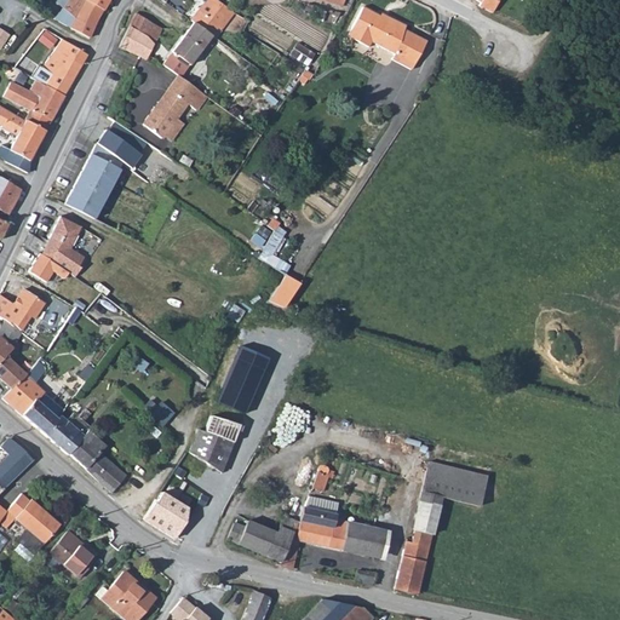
[(68,0),(53,19),(89,39),(97,21),(108,0),(68,0)]
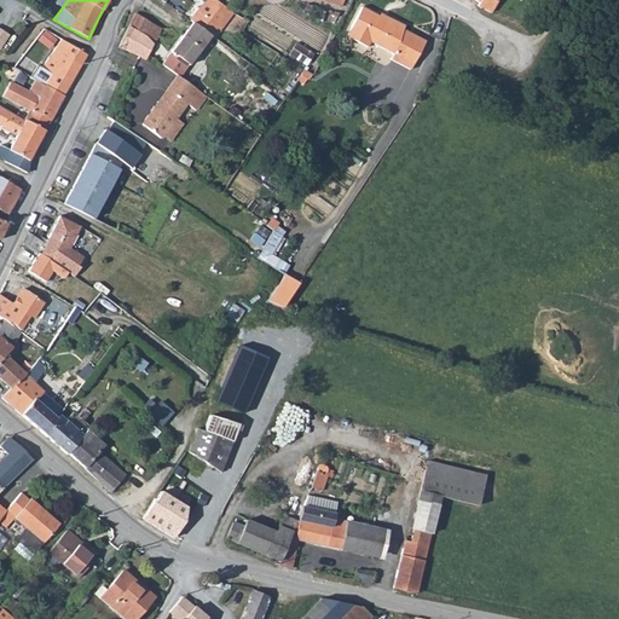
[(200,9),(190,21),(192,23),(210,36),(217,28),(220,32),(233,13),(215,0),(200,0),(204,3),(200,9)]
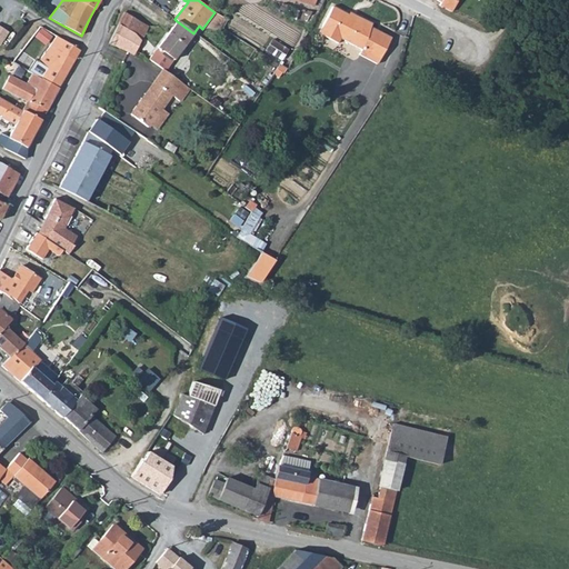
[(436,0),(441,2),(440,5),(452,11),(457,0),(436,0)]
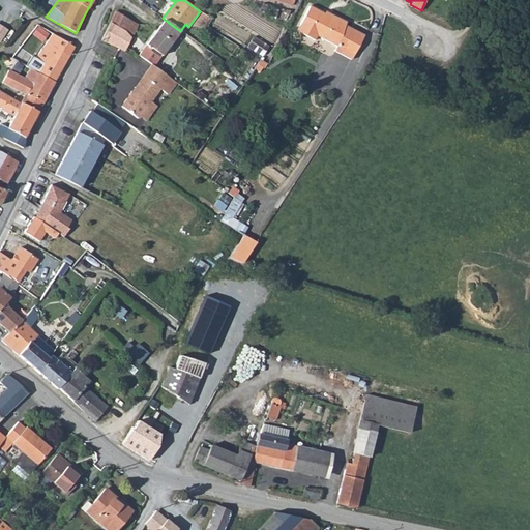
[(347,23),(336,18),(335,20),(310,6),(296,31),(315,40),(317,36),(336,47),(334,51),(351,60),(364,35),(345,25),(347,23)]
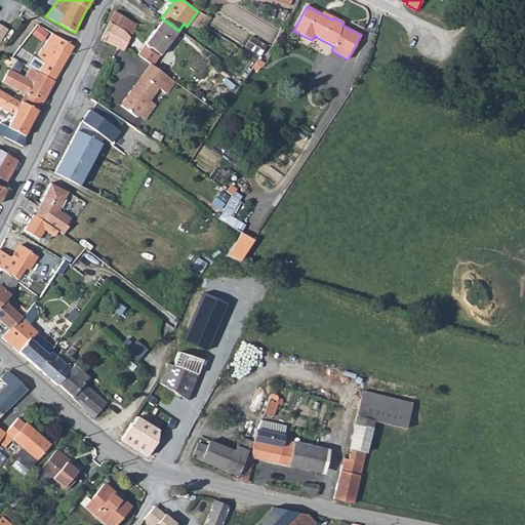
[(115,11),(109,23),(123,32),(129,21),(115,11)]
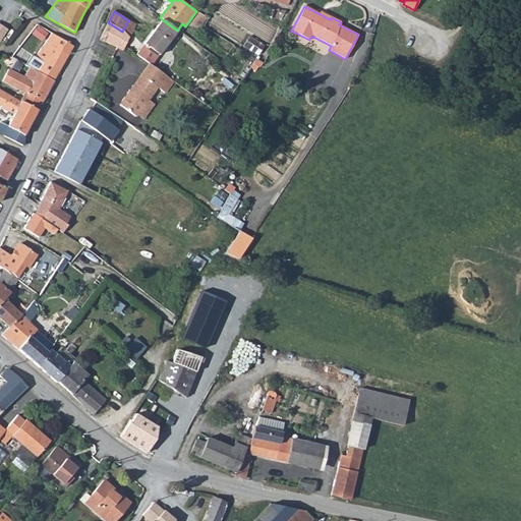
[(162,19),(136,55),(152,65),(177,31),(162,19)]
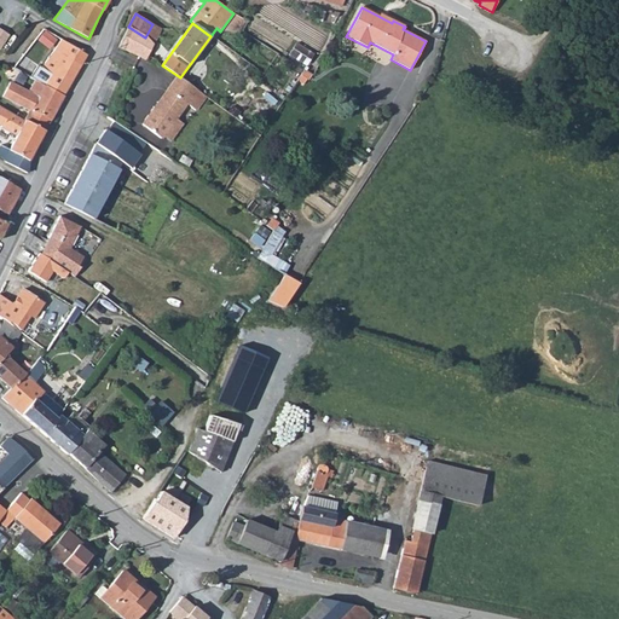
[(161,29),(152,24),(145,38),(152,45),(161,29)]
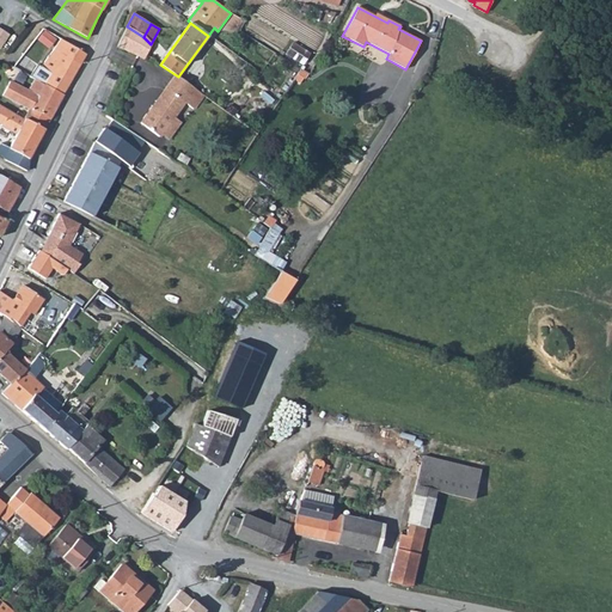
[(127,26),(117,47),(144,60),(151,44),(144,37),(127,26)]
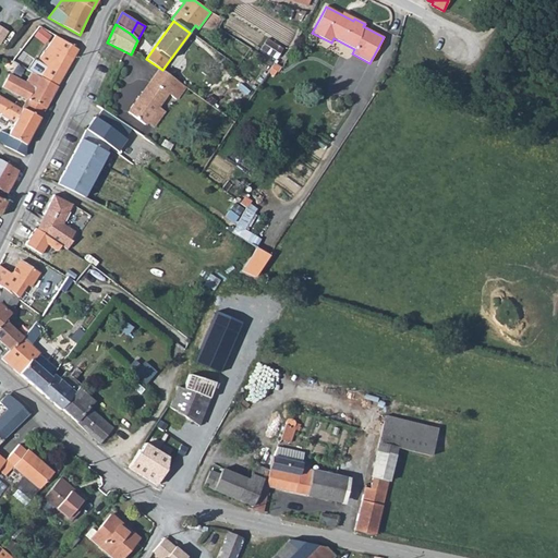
[(40,41),(47,33),(40,28),(34,36),(40,41)]
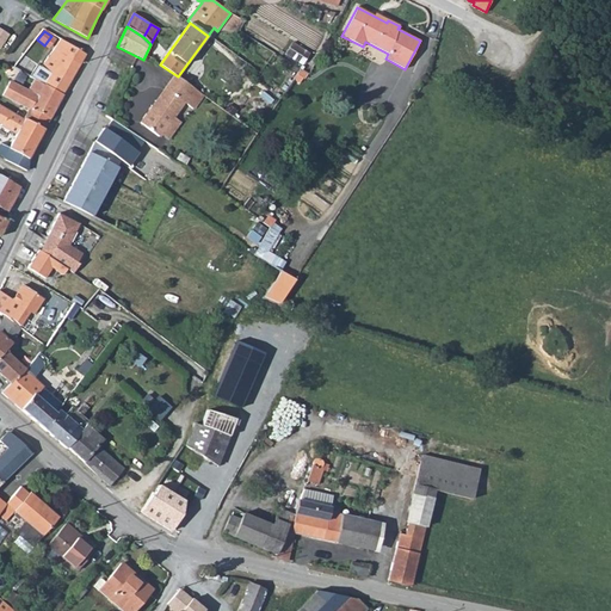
[(61,39),(41,67),(37,65),(30,76),(35,79),(62,94),(86,55),(61,39)]
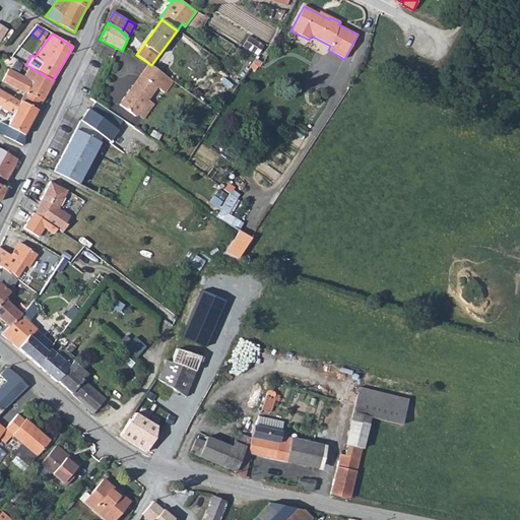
[(263,45),(249,37),(243,47),(256,55),(263,45)]
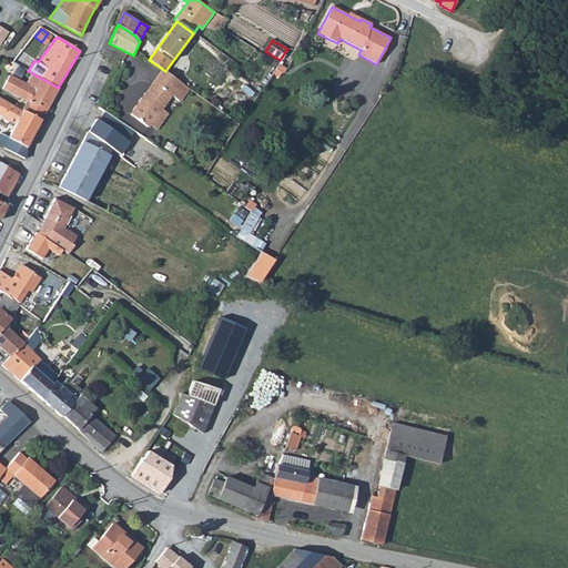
[(279,64),(272,73),(279,78),(285,68),(279,64)]
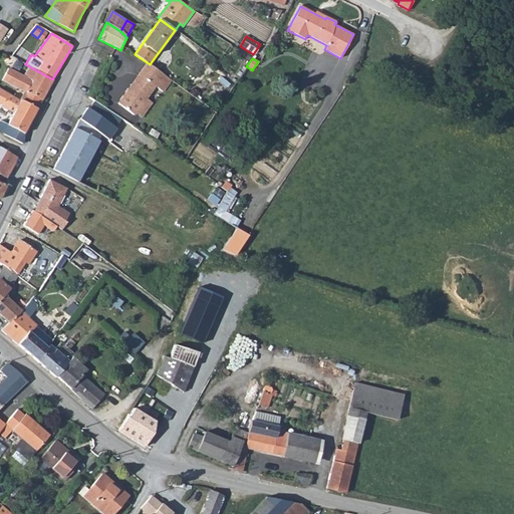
[(132,115),(136,111),(146,97),(155,85),(162,91),(171,80),(154,68),(153,70),(146,65),(116,103),(132,115)]
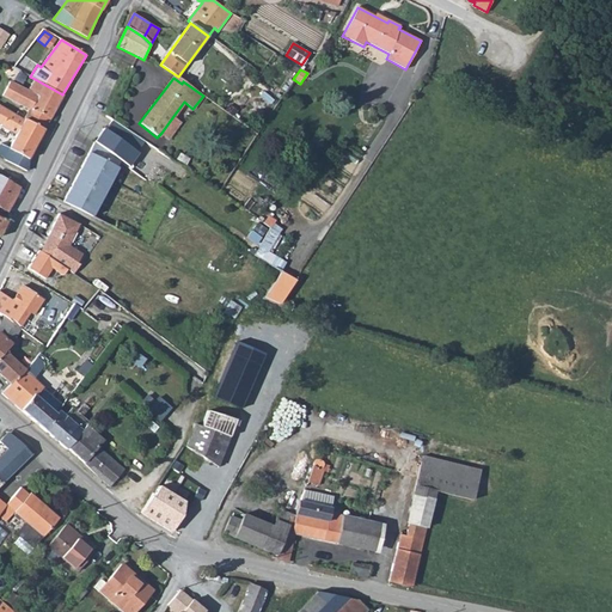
[(43,130),(62,95),(35,79),(28,91),(10,81),(2,96),(30,110),(24,120),(43,130)]
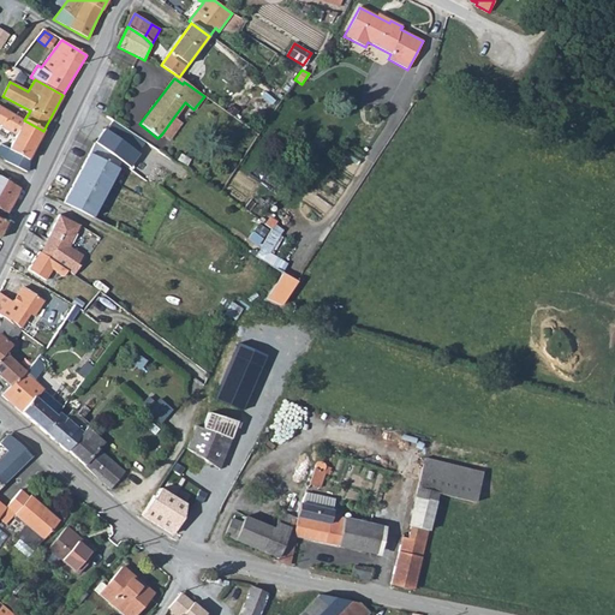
[(24,120),(0,106),(0,124),(1,125),(1,126),(17,135),(4,159),(6,161),(28,171),(28,160),(43,131),(24,120)]
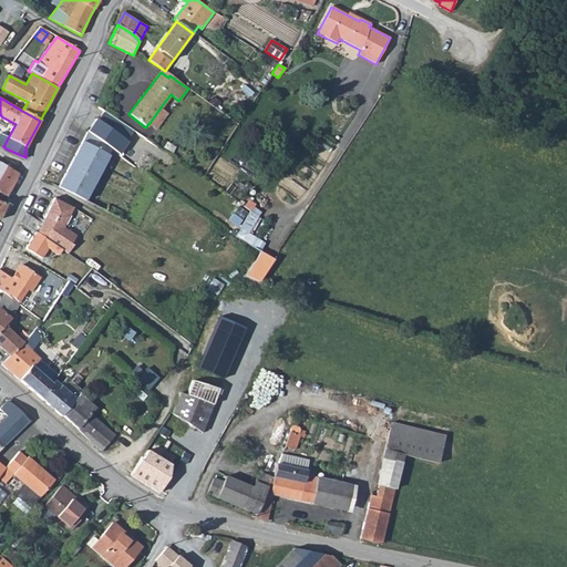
[(161,107),(150,123),(156,127),(167,113),(161,107)]
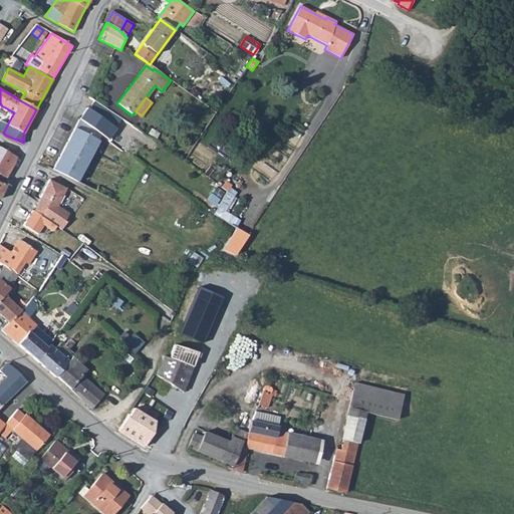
[(87,107),(79,119),(101,136),(108,140),(116,127),(87,107)]
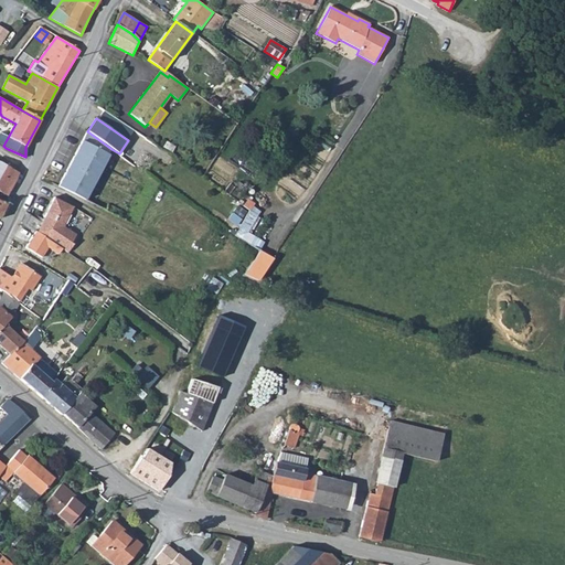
[(59,187),(85,200),(112,149),(87,131),(59,187)]
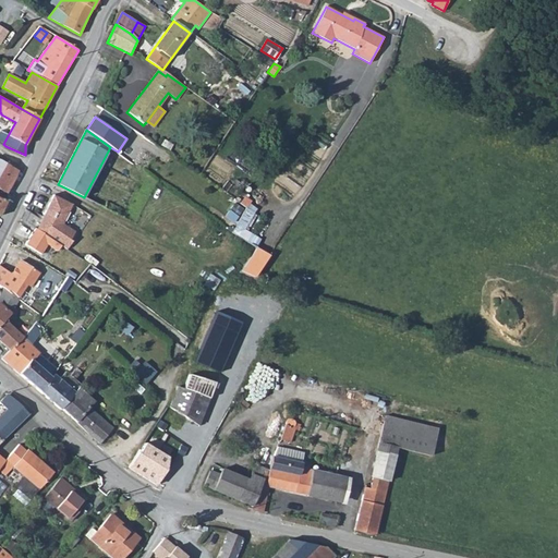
[(164,141),(161,145),(169,150),(172,145),(164,141)]
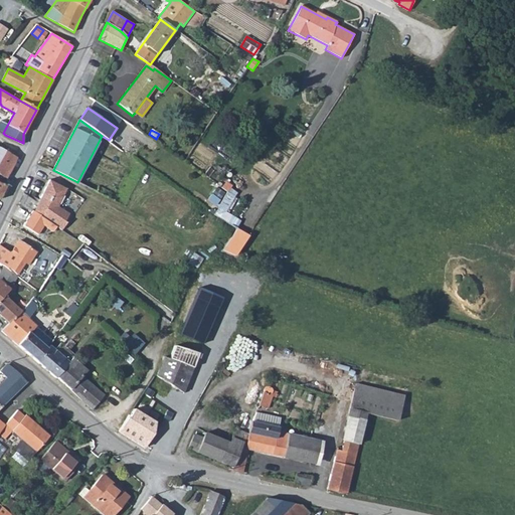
[(0,174),(6,178),(14,164),(13,164),(16,157),(0,148),(0,174)]
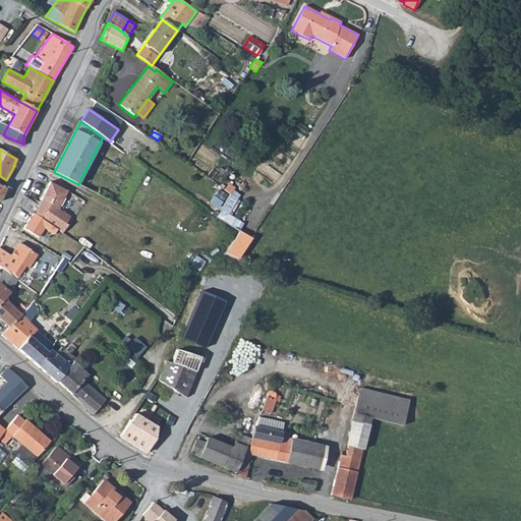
[(40,207),(34,215),(47,223),(62,233),(67,225),(65,224),(70,216),(59,209),(67,191),(49,182),(40,200),(42,201),(40,207)]
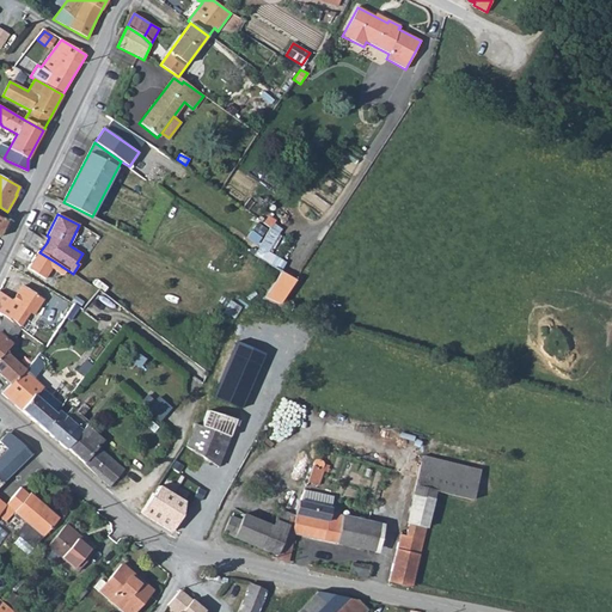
[(280,261),(268,254),(279,233),(270,228),(255,256),(275,268),(280,261)]
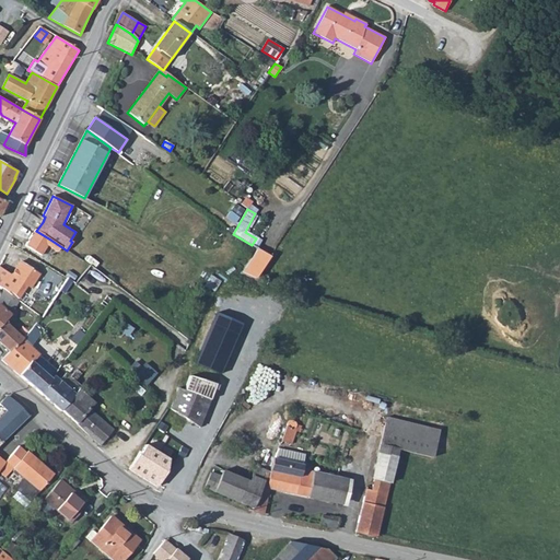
[(43,222),(26,211),(21,221),(34,230),(36,231),(43,222)]
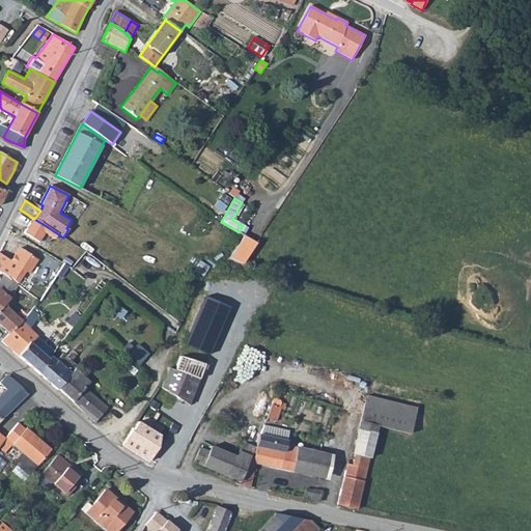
[(31,218),(19,212),(14,222),(26,228),(31,218)]
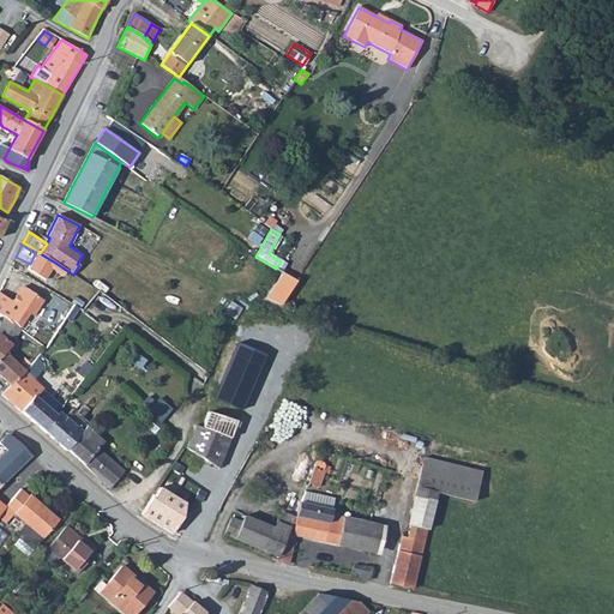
[(55,263),(40,253),(37,252),(28,269),(44,280),(55,263)]
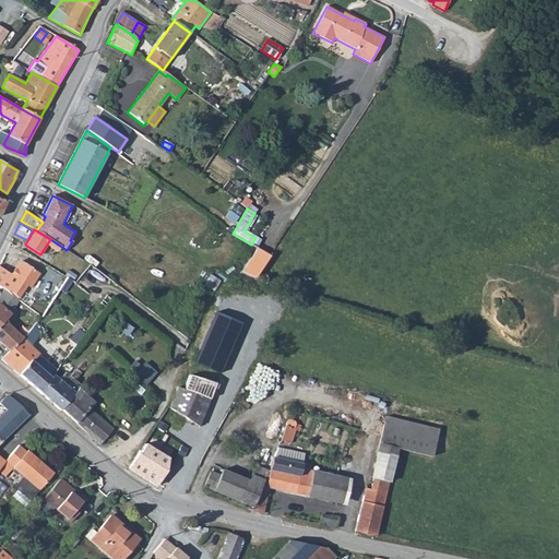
[(270,256),(257,249),(242,272),(256,277),(270,256)]
